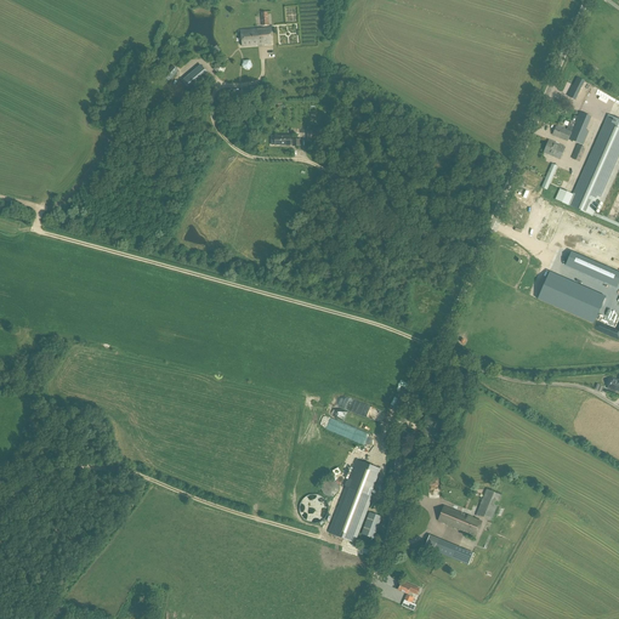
[(238,28),(240,45),(271,41),(268,26),(238,28)]
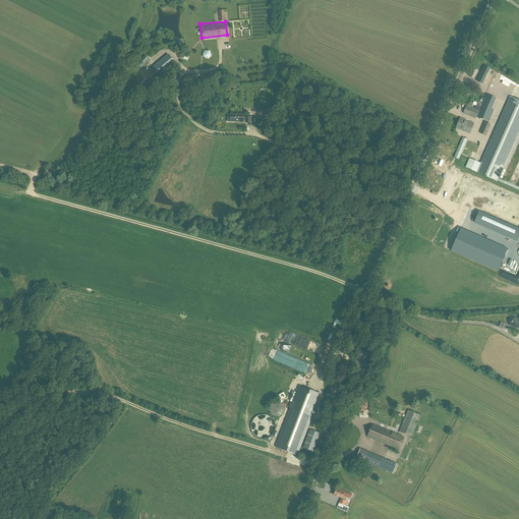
[(207,47),(199,49),(202,56),(209,54),(207,47)]
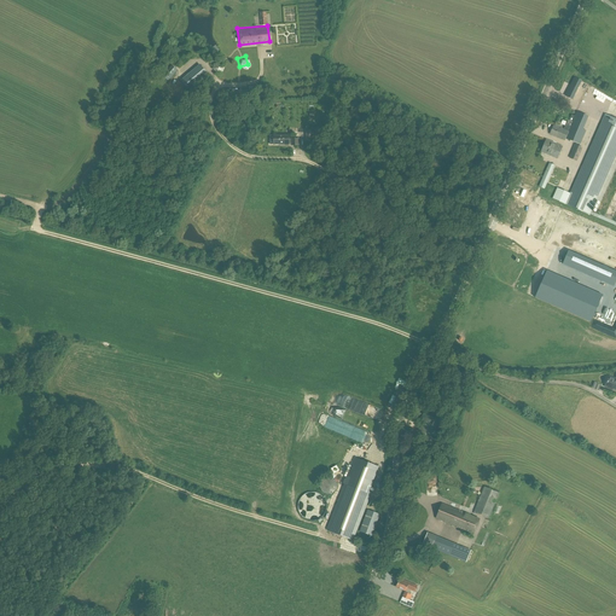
[(219,59),(209,60),(210,70),(220,69),(219,59)]
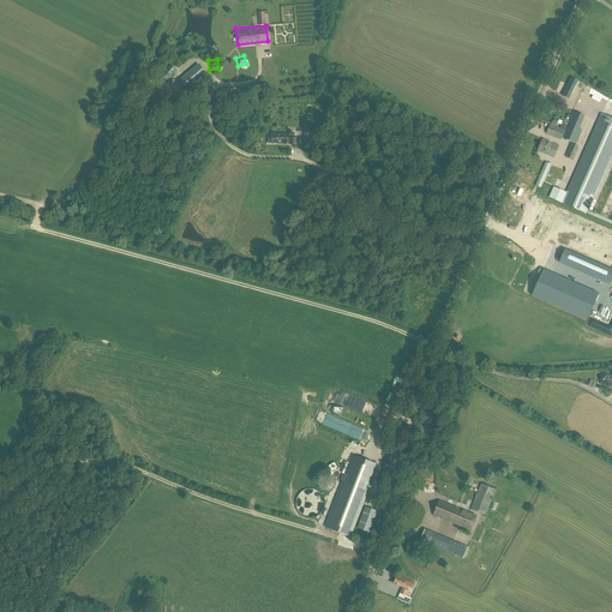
[(174,67),(168,63),(160,73),(165,78),(174,67)]
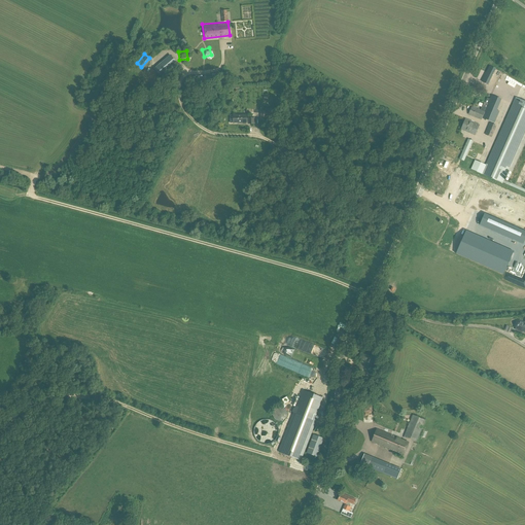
[(152,67),(159,75),(175,62),(168,54),(152,67)]
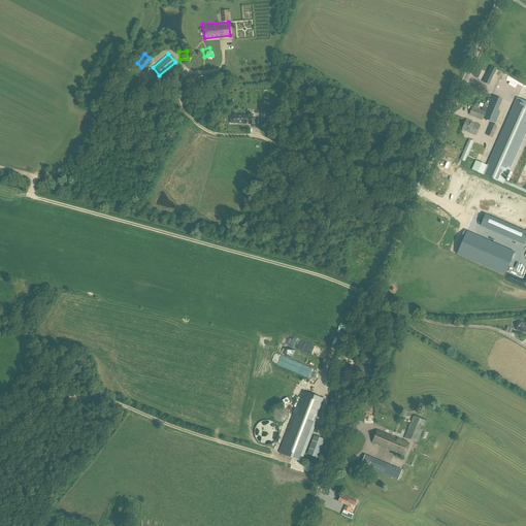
[(488,64),(481,80),(487,84),(495,67),(488,64)]
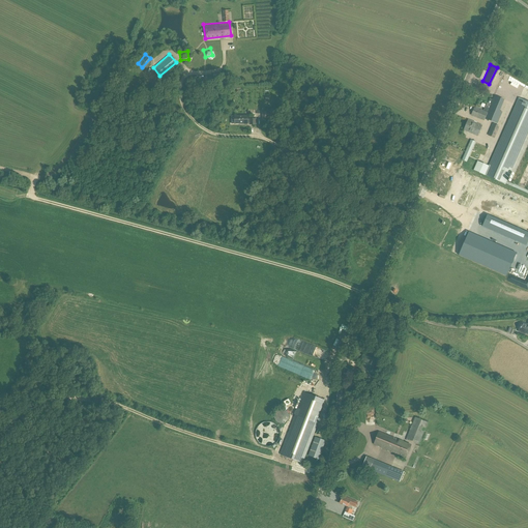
[(502,98),(493,94),(486,109),(485,111),(482,117),(495,122),(500,110),(498,109),(502,98)]
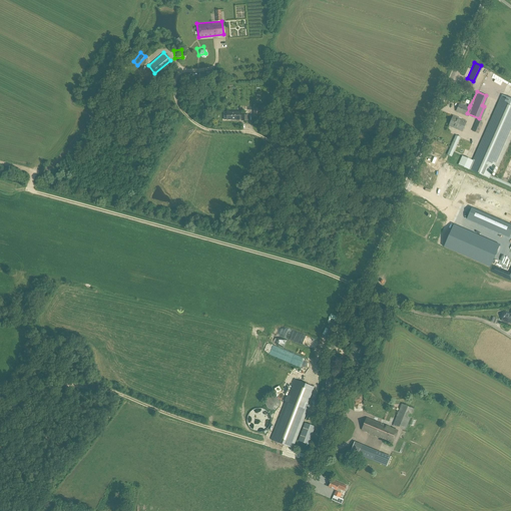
[(460,153),(456,163),(487,176),(496,180),(497,177),(489,173),(510,122),(510,104),(497,98),(471,158),(460,153)]
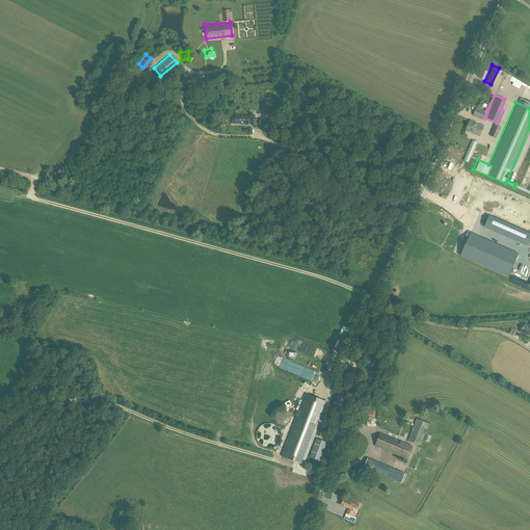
[(484,117),(486,111),(483,110),(474,106),(471,114),(483,120),(484,117)]
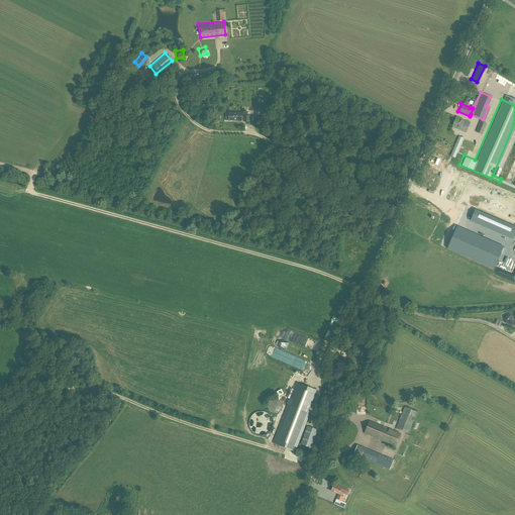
[(242,107),(242,114),(240,114),(240,111),(226,111),(227,119),(240,119),(240,118),(242,118),(242,120),(248,120),(247,114),(245,114),(245,107),(242,107)]
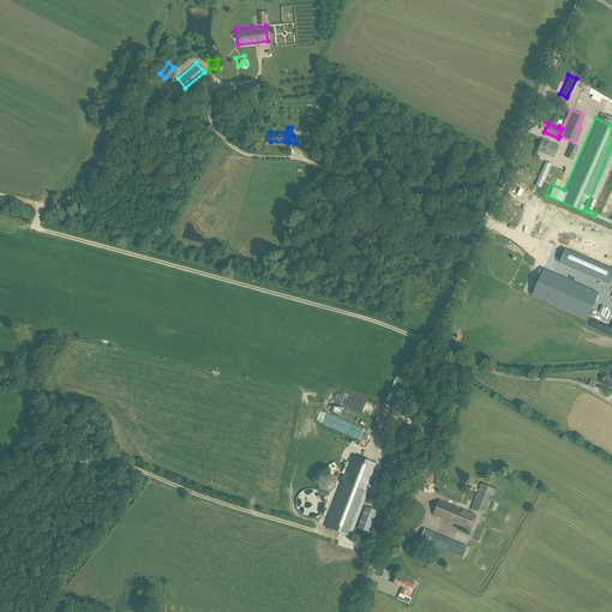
[(535,149),(552,156),(557,143),(540,137),(535,149)]
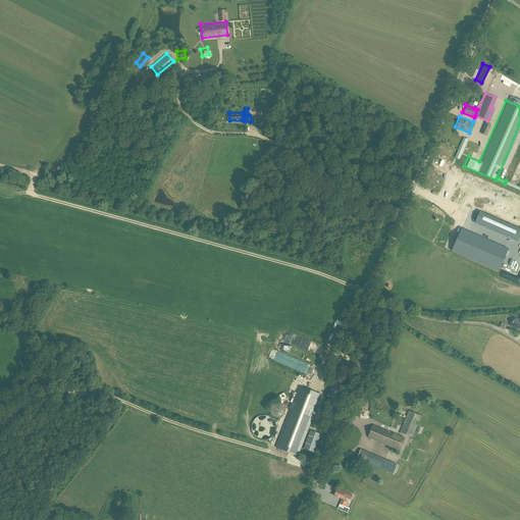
[(490,122),(483,120),(478,132),(485,135),(490,122)]
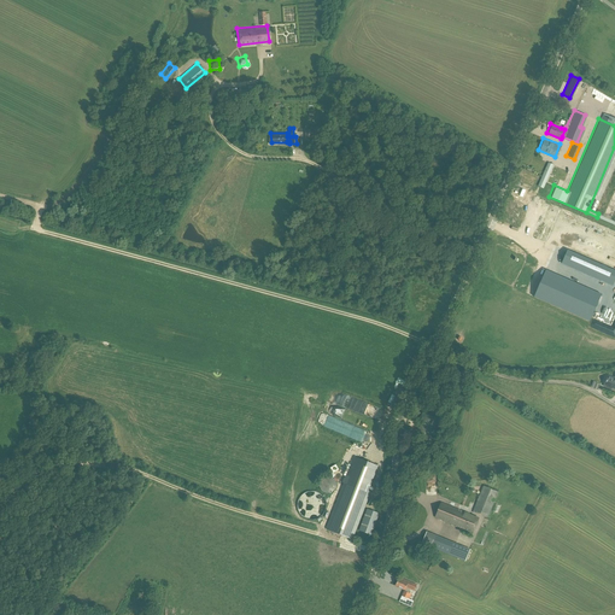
[(536,185),(542,187),(551,163),(546,160),(536,185)]
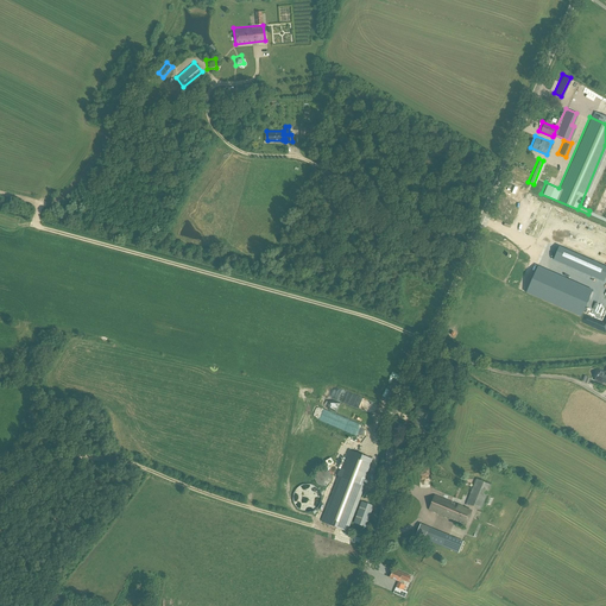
[(507,207),(522,170),(515,166),(499,204),(507,207)]
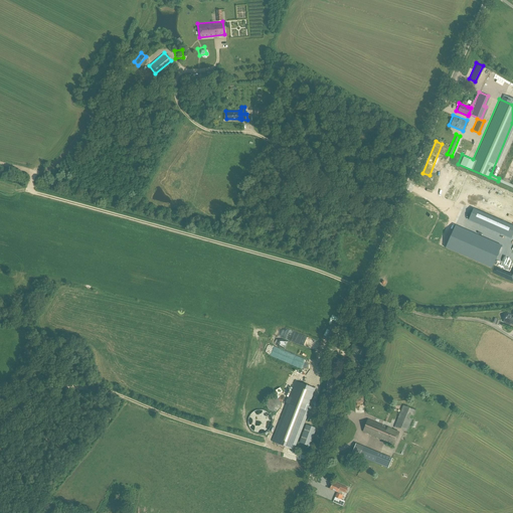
[(452,222),(442,244),(488,265),(498,241),(452,222)]
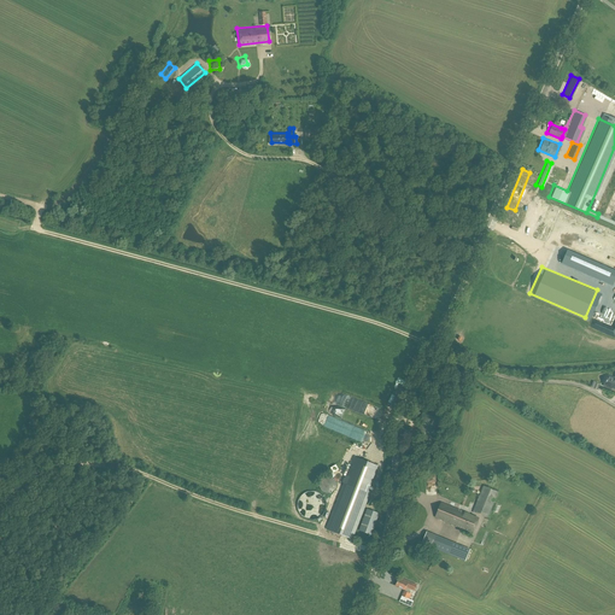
[(614,369),(614,370),(613,376),(607,374),(602,385),(608,387),(609,385),(614,387),(614,369)]
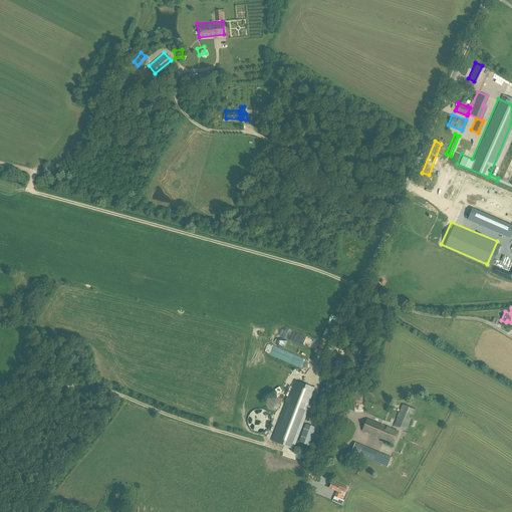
[(295,349),(304,353),(308,345),(301,342),(299,347),(297,346),(295,349)]
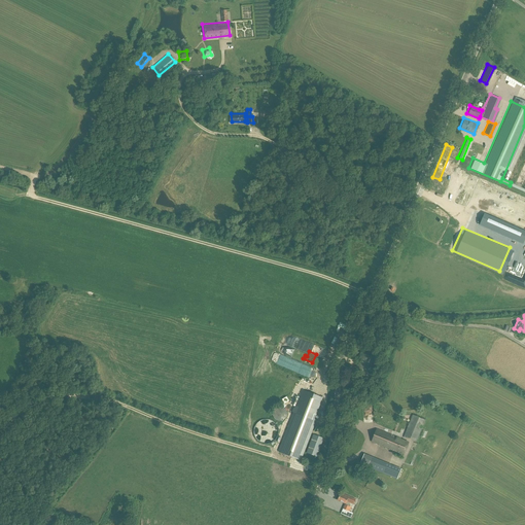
[(277,450),(299,458),(314,420),(312,419),(321,396),(301,388),(293,405),(292,405),(290,410),(291,411),(277,450)]
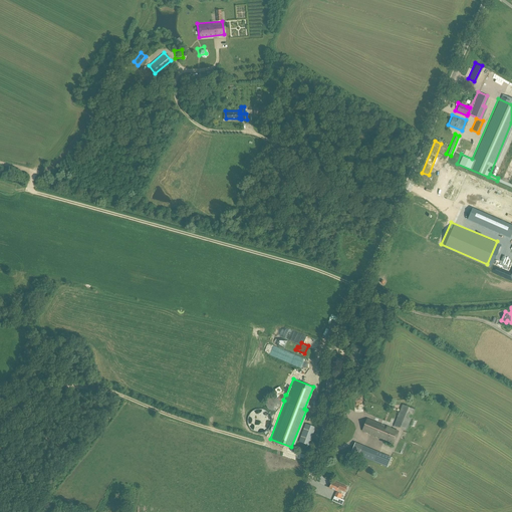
[(393,423),(405,429),(413,409),(401,403),(393,423)]
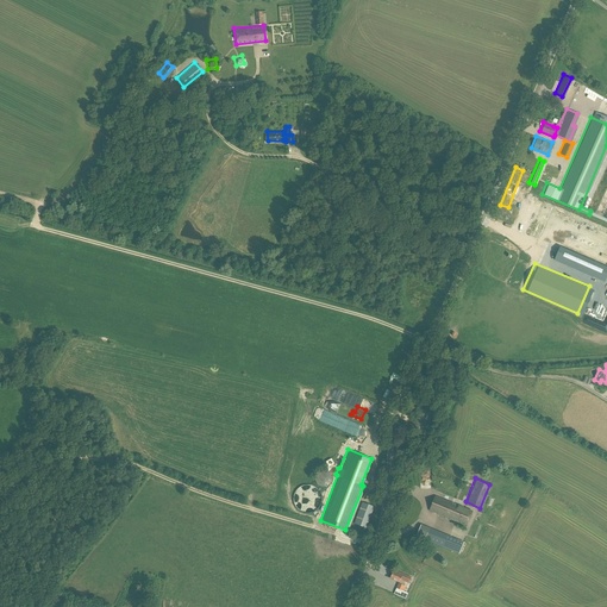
[(496,477),(494,485),(507,490),(511,483),(496,477)]
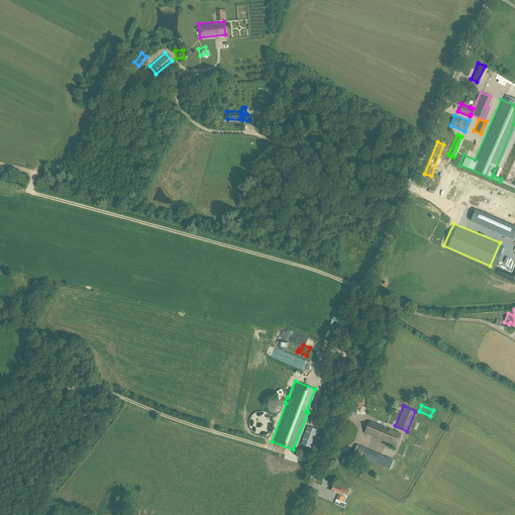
[(253,430),(255,424),(238,419),(237,421),(230,419),(229,424),(253,430)]
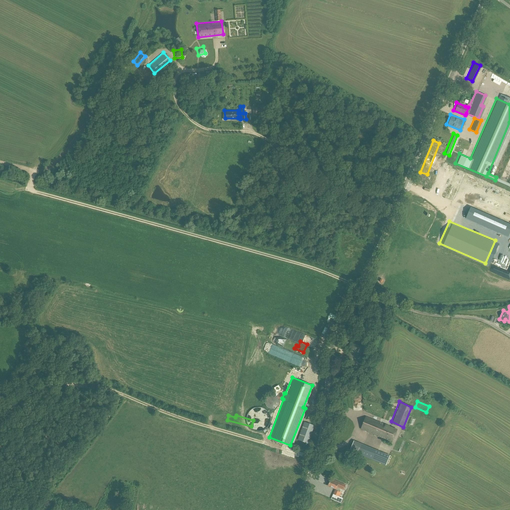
[(390,440),(395,428),(364,415),(359,427),(390,440)]
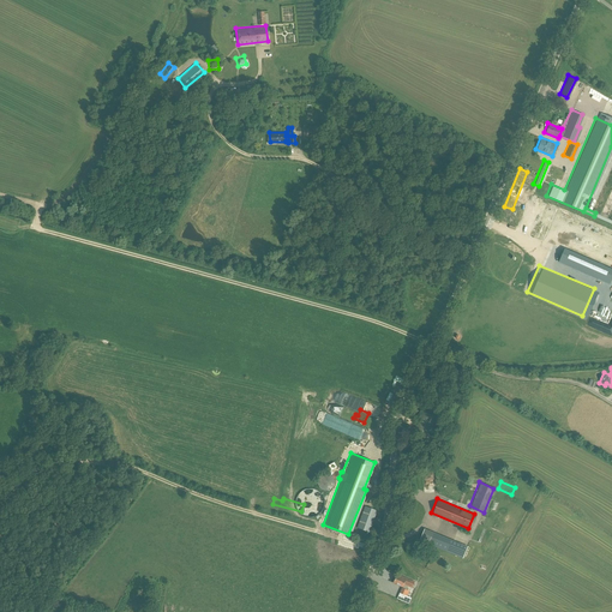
[(375,509),(363,505),(354,527),(367,532),(375,509)]
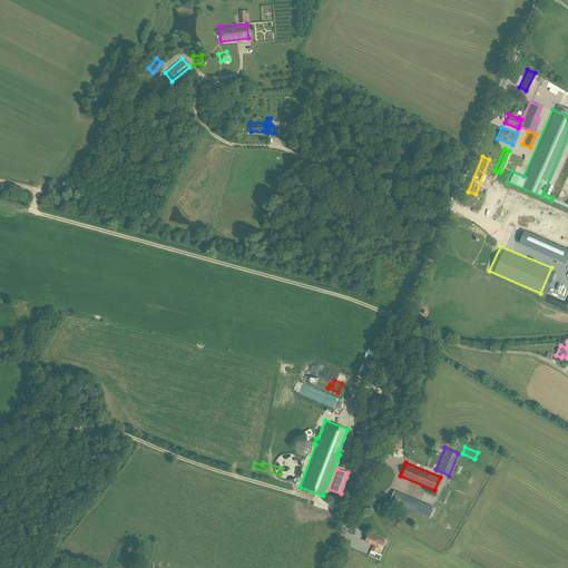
[(404,495),(392,489),(388,500),(400,505),(404,495)]
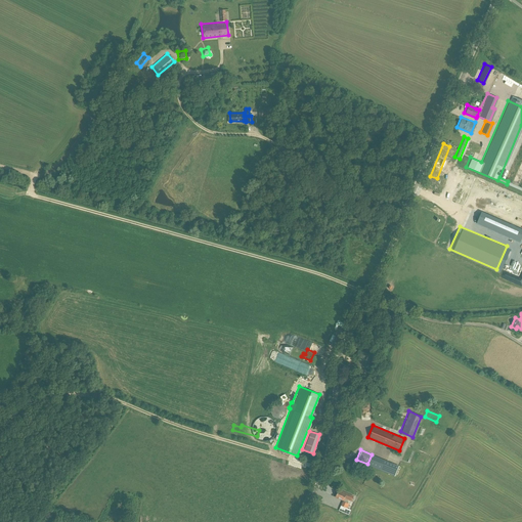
[(387,461),(383,470),(393,475),(397,465),(387,461)]
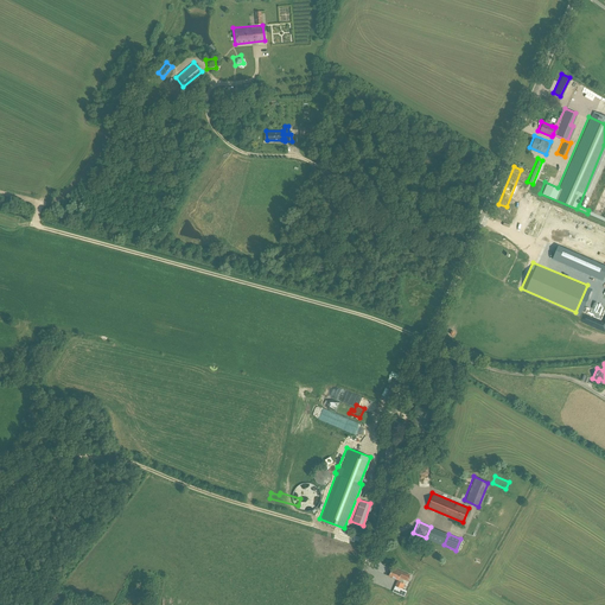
[(387,574),(396,578),(397,575),(406,579),(408,573),(394,567),(394,568),(390,567),(387,574)]
